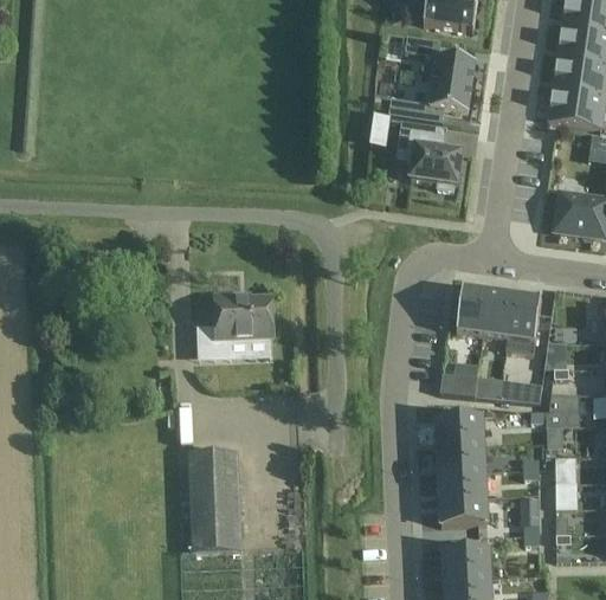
[(425,0),(423,25),(424,25),(425,24),(471,31),(474,32),(478,0),(425,0)]
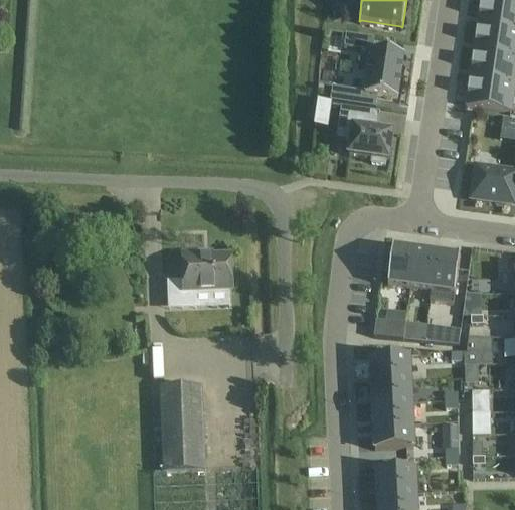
[(514,1),(506,0),(481,0),(477,23),(514,28),(514,1)]
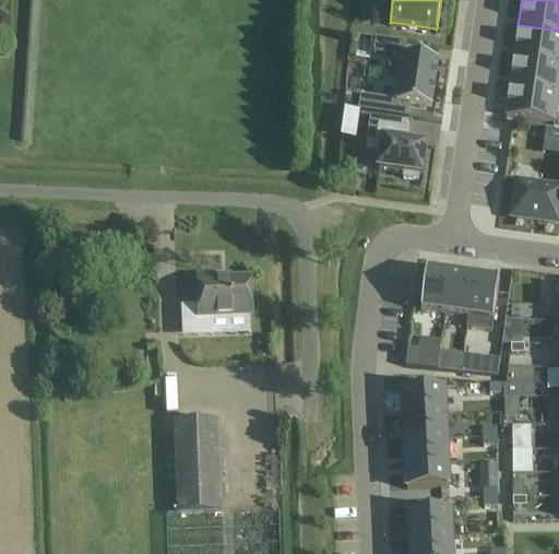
[(558,31),(518,25),(513,54),(558,59),(558,31)]
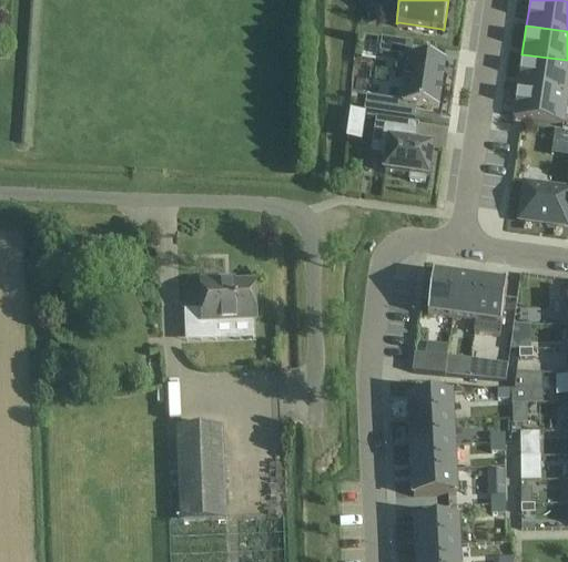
[(438,104),(445,57),(409,51),(403,98),(396,96),(395,112),(414,114),(416,101),(438,104)]
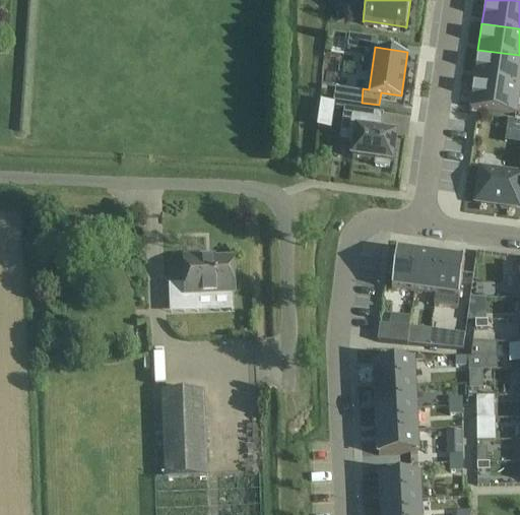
[(519,55),(477,50),(473,77),(519,82),(519,81),(519,55)]
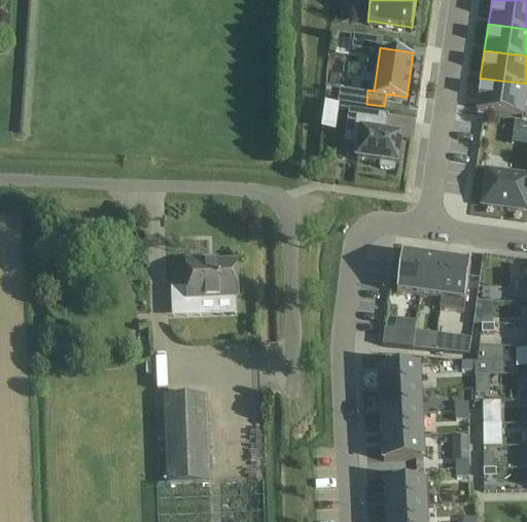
[(480,78),(476,106),(523,112),(526,94),(526,83),(480,78)]
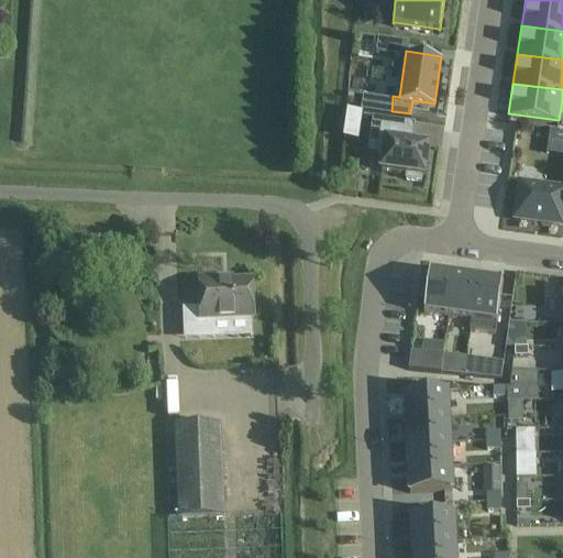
[(341,131),(355,133),(360,106),(345,104),(341,131)]
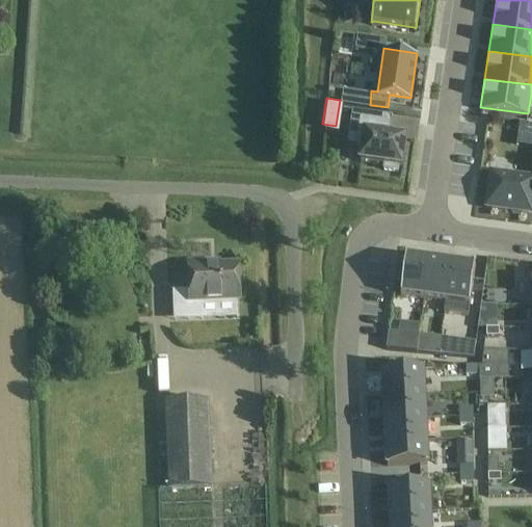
[(401,163),(405,134),(381,131),(384,112),(352,108),(348,138),(362,140),(360,157),(383,161),(383,165),(398,167),(399,163),(401,163)]
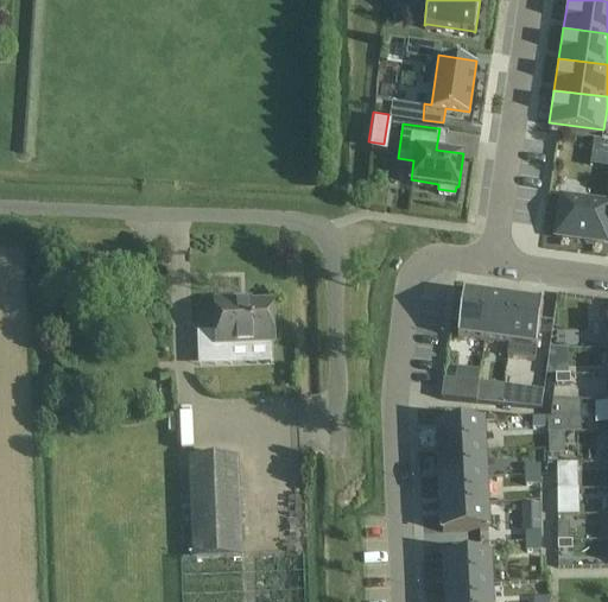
[(607,138),(601,137),(597,162),(607,162),(607,138)]
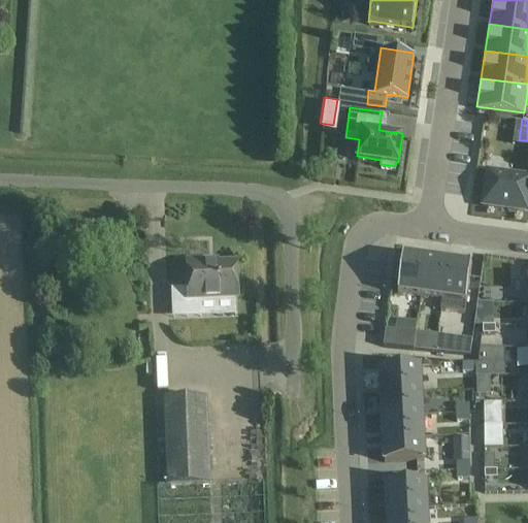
[(527,173),(488,168),(484,200),(526,206),(527,194),(527,173)]
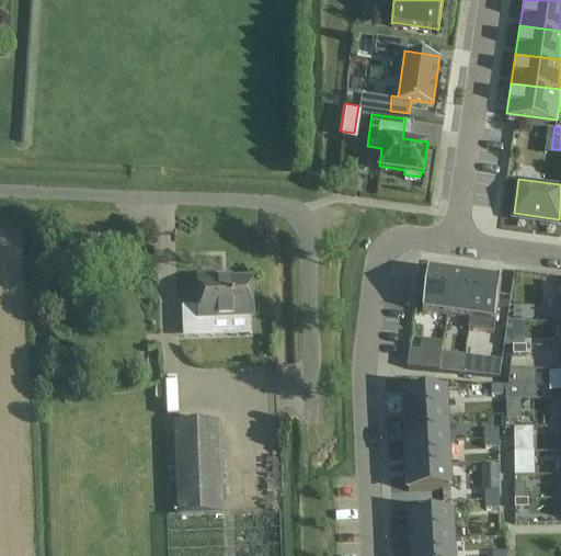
[(428,267),(423,308),(447,311),(453,270),(428,267)]
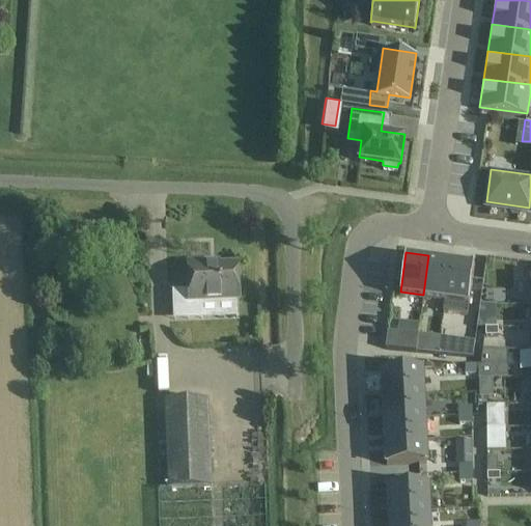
[(428,255),(423,295),(444,298),(449,258),(428,255)]
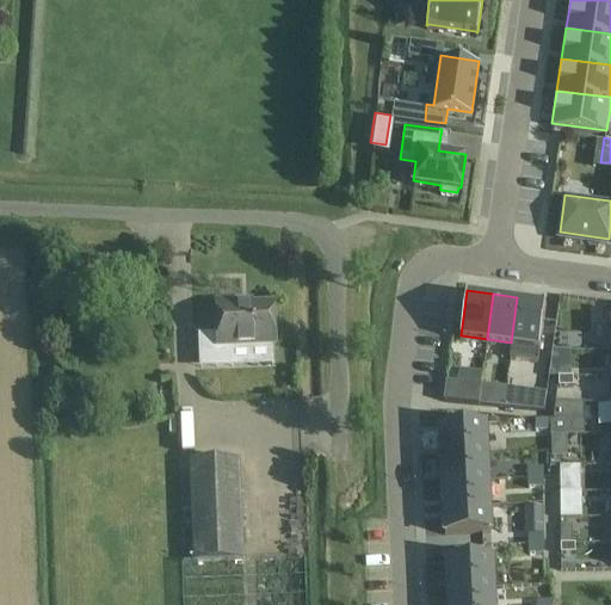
[(217,297),(218,321),(220,344),(275,341),(273,300),(239,301),(239,296),(217,297)]
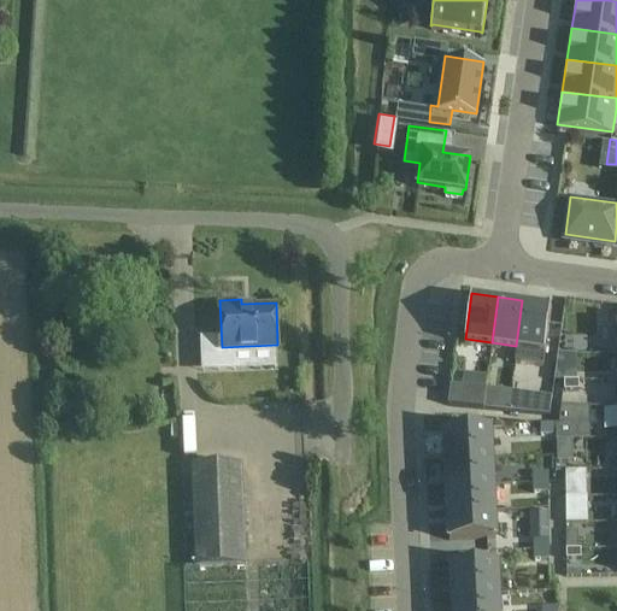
[(522,300),(516,346),(544,348),(550,304),(522,300)]
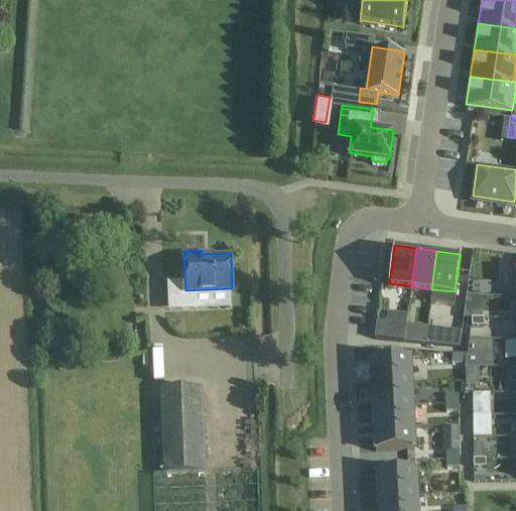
[(466,291),(465,303),(482,303),(482,293),(479,293),(466,291)]
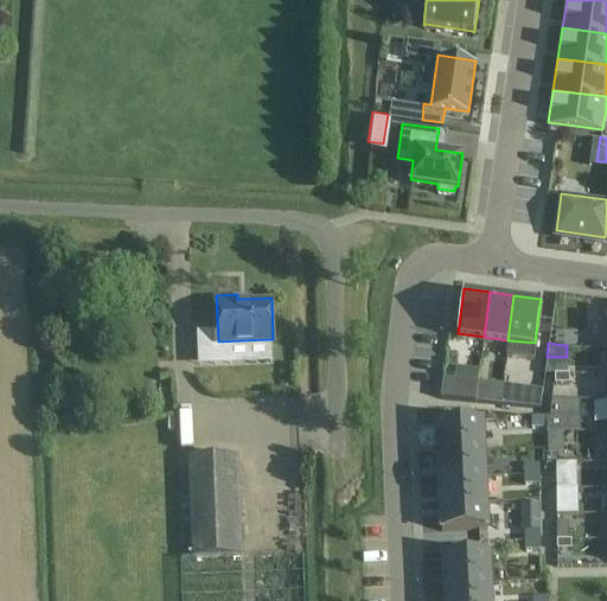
[(567,370),(555,370),(555,379),(569,379),(569,370),(567,370)]
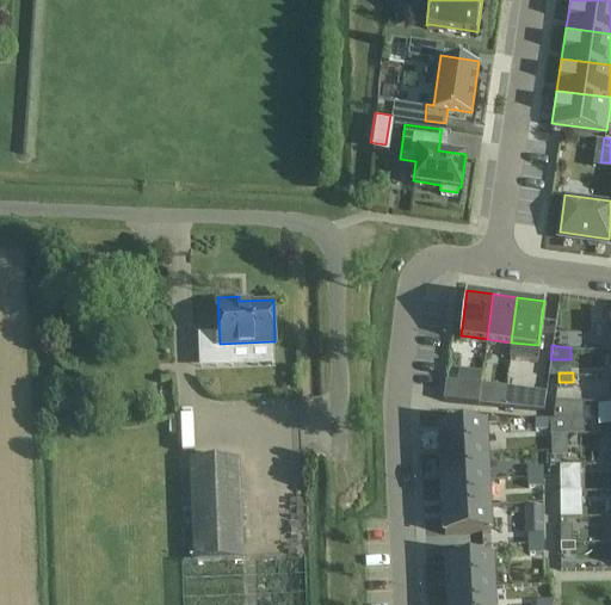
[(445,377),(443,396),(479,400),(481,381),(457,378),(445,377)]
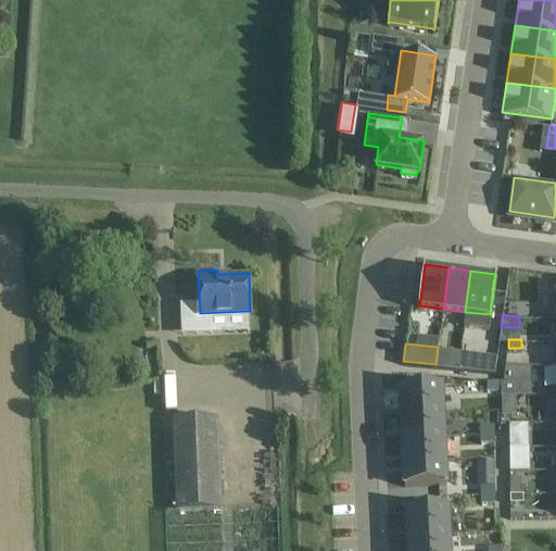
[(438,347),(436,364),(459,367),(462,349),(438,346),(438,347)]
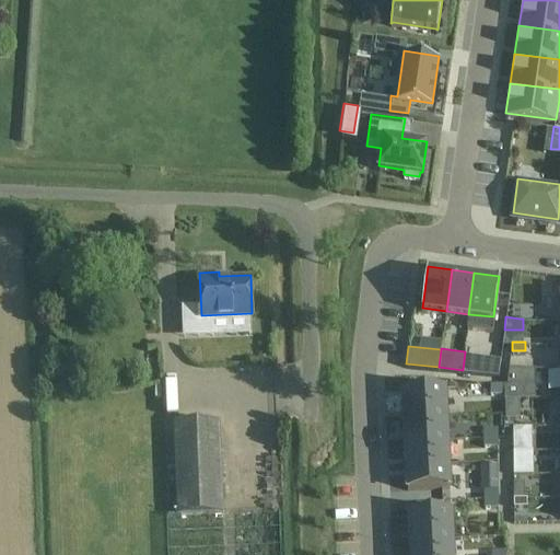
[(465,351),(463,370),(499,373),(501,356),(465,351)]
